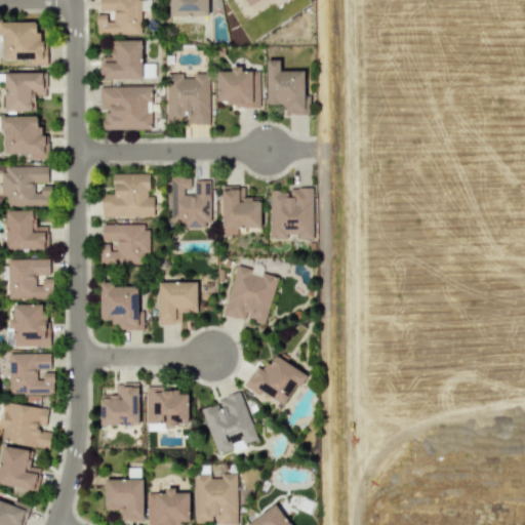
[(95,34),(140,34),(140,0),(98,0),(98,10),(113,10),(114,22),(106,22),(106,13),(95,13),(95,34)]
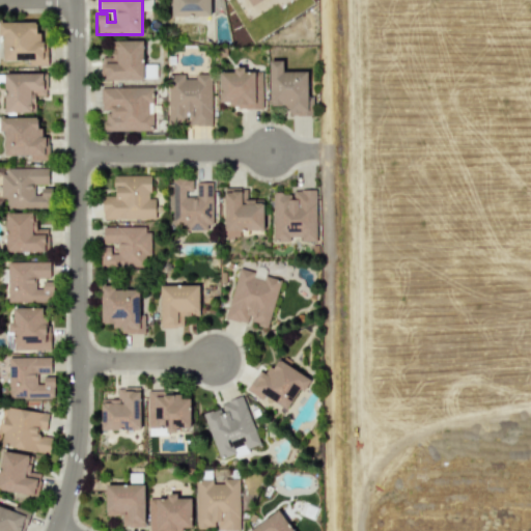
[(171,0),(171,16),(210,16),(208,0),(171,0)]
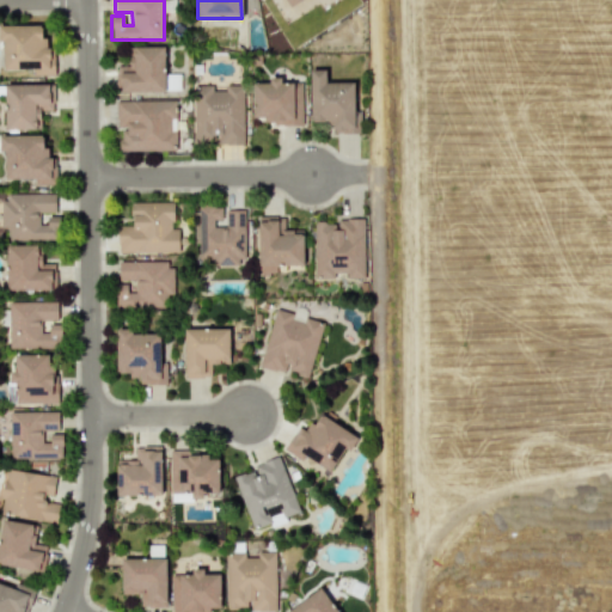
[(42,24),(0,24),(0,41),(2,41),(4,69),(32,68),(32,75),(53,75),(51,36),(42,37),(42,24)]
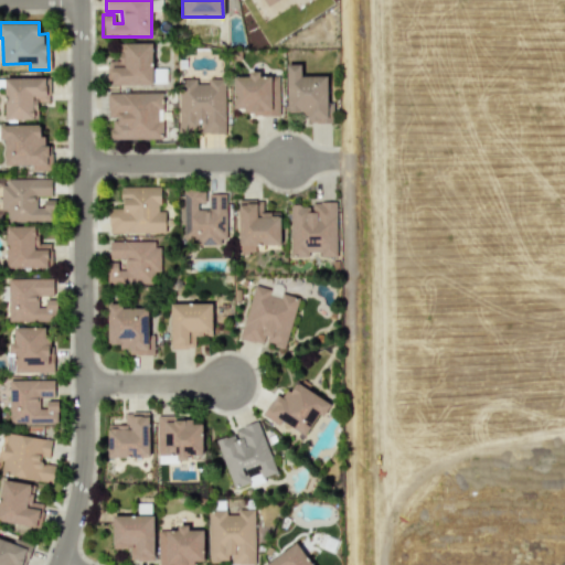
[(151,42),(121,43),(121,60),(109,60),(109,84),(151,84),(151,42)]
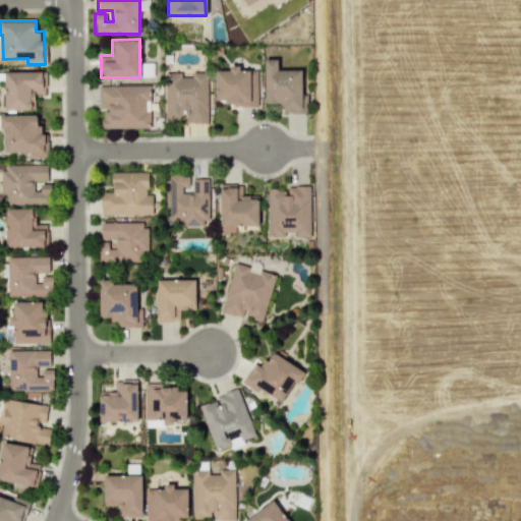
[(265,103),(283,103),(283,113),(306,113),(306,95),(301,95),(301,69),(277,70),(277,59),(264,59),(265,103)]
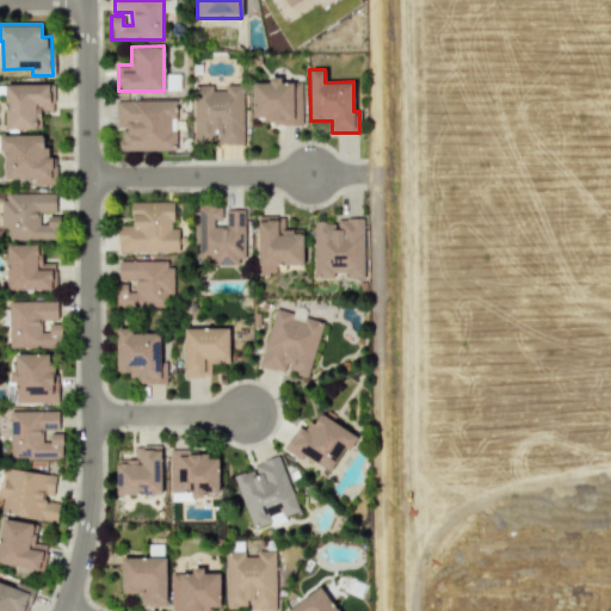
[(252,116),(264,116),(264,123),(298,124),(300,80),(269,80),(269,82),(252,82),(252,116)]
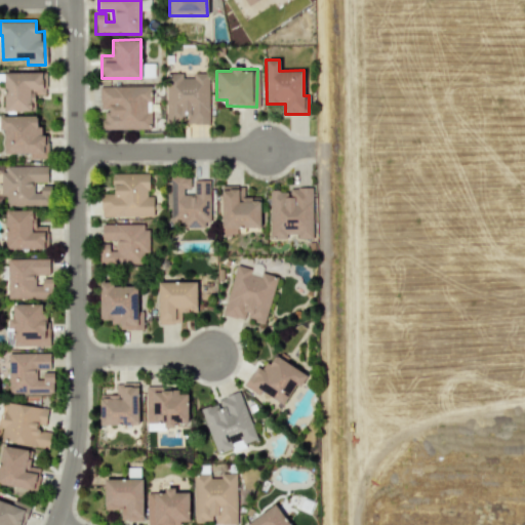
[(4,111),(34,111),(34,94),(45,93),(45,72),(3,72),(4,111)]
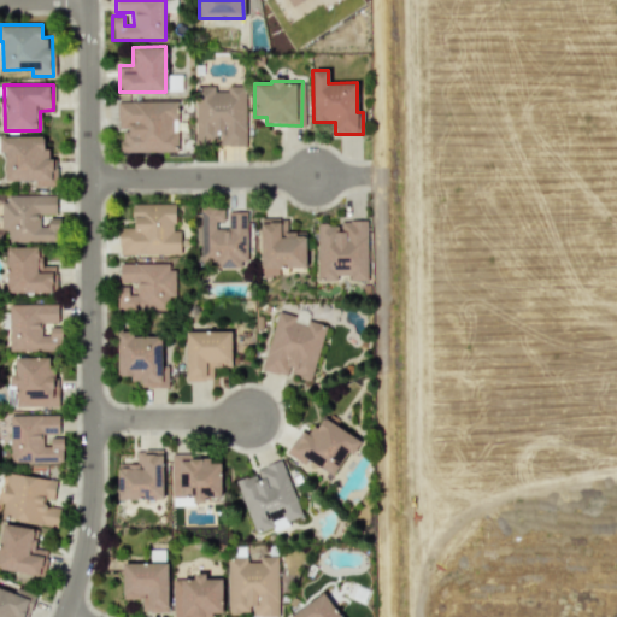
[(194,88),(195,142),(219,141),(219,146),(245,146),(244,84),(225,86),(225,87),(194,88)]
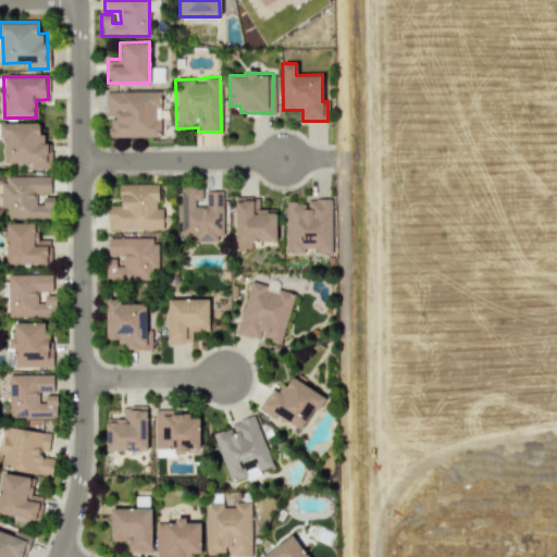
[(159,136),(159,90),(107,91),(108,137),(159,136)]
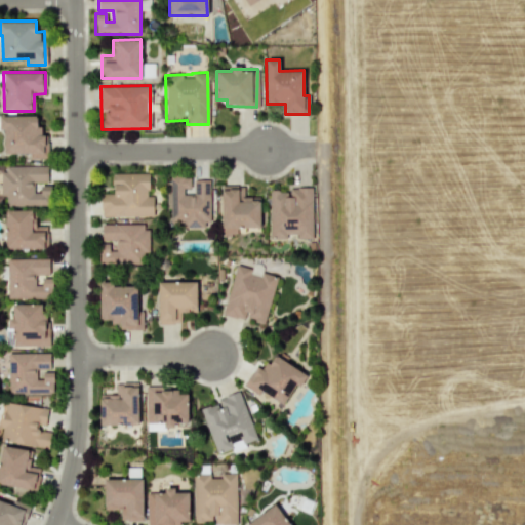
[(0,115),(0,129),(3,129),(3,154),(47,154),(47,135),(40,135),(40,125),(36,125),(36,115),(0,115)]
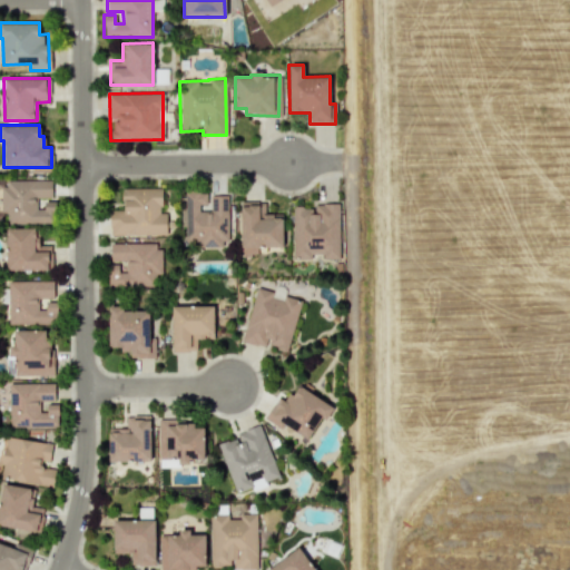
[(109,235),(166,234),(166,213),(161,213),(160,187),(121,188),(121,209),(109,210),(109,235)]
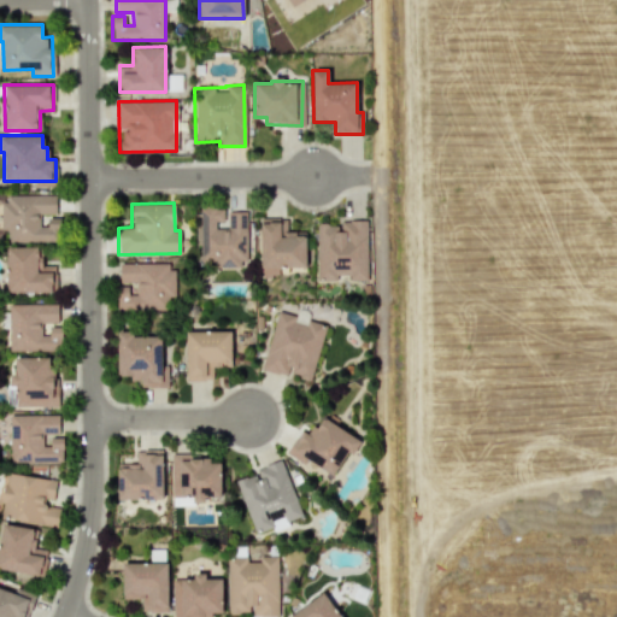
[(200,262),(213,260),(213,266),(247,266),(246,209),(200,210),(200,262)]
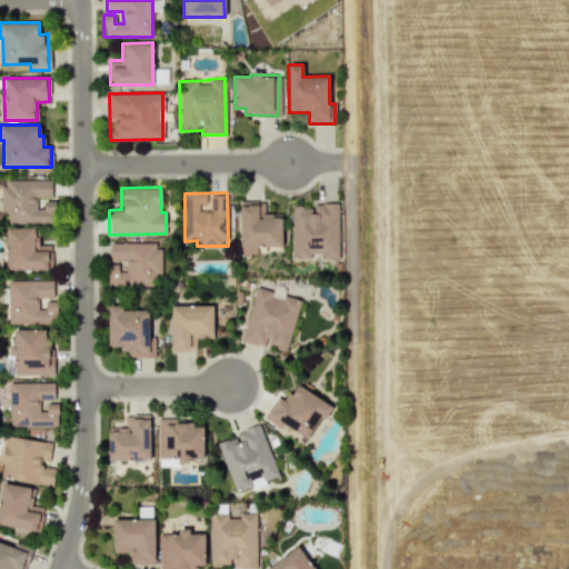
[(239,201),(240,255),(256,255),(256,247),(281,246),(281,212),(263,213),(263,200),(239,201)]
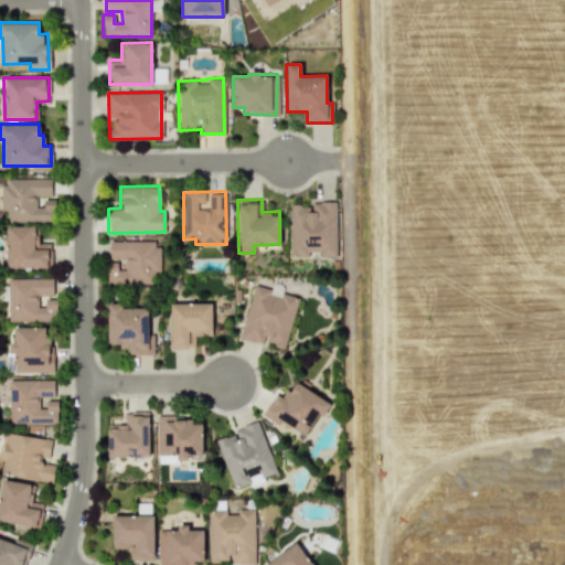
[(289,205),(290,256),(309,256),(309,252),(320,252),(320,257),(336,257),(336,201),(311,202),(311,205),(289,205)]
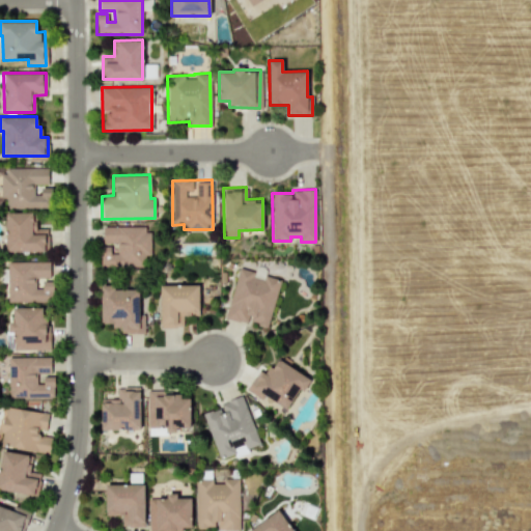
[(48,251),(48,228),(35,228),(35,213),(5,213),(5,251),(48,251)]
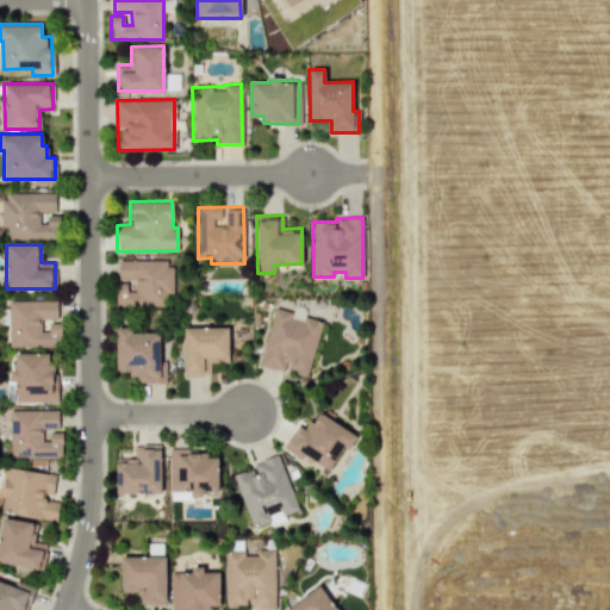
[(170,260),(118,260),(118,282),(114,282),(114,306),(172,305),(170,260)]
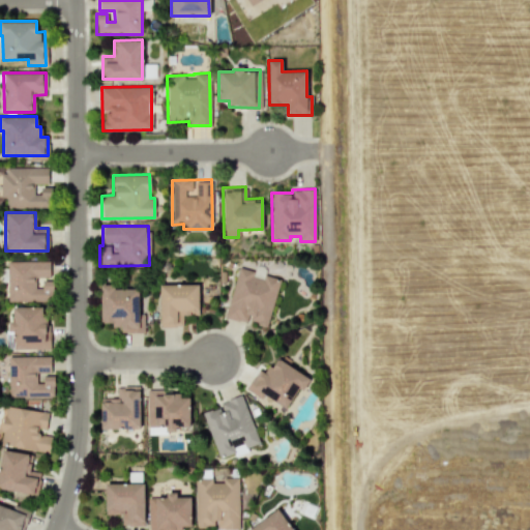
[(50,300),(49,261),(7,262),(7,301),(50,300)]
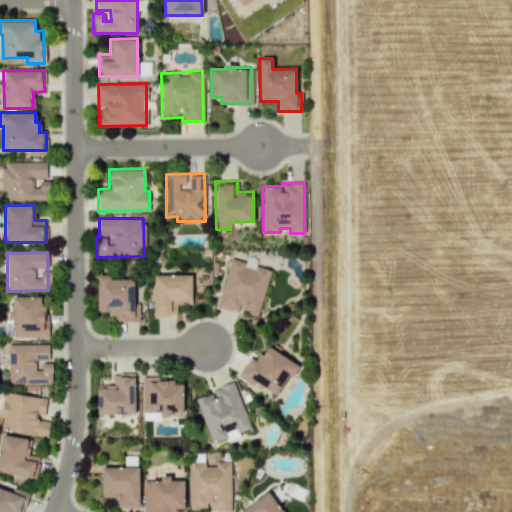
[(217,307),(236,312),(237,309),(258,314),(270,270),(254,265),(254,266),(229,260),(217,307)]
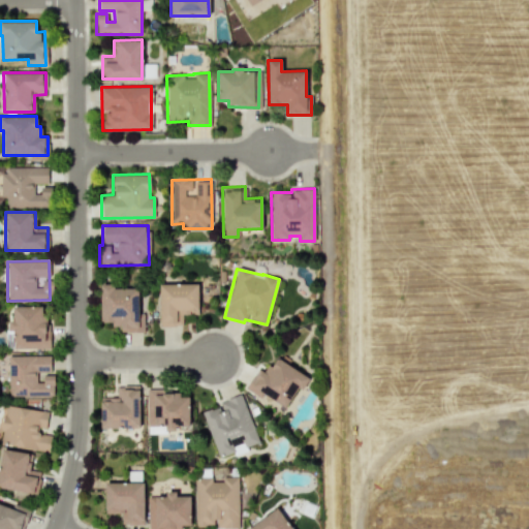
[(144,332),(144,313),(138,314),(137,288),(114,288),(114,283),(100,284),(100,323),(120,323),(120,332),(144,332)]
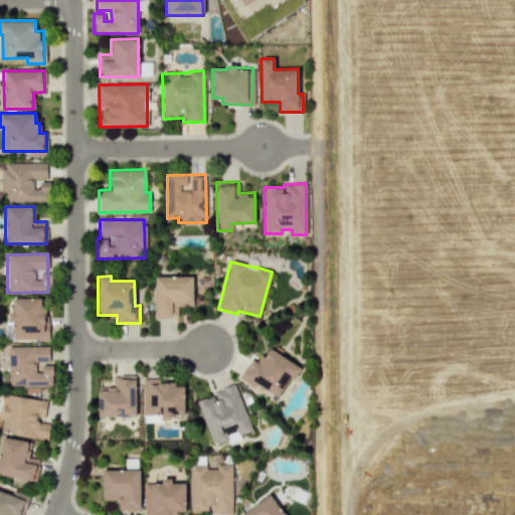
[(155,318),(177,317),(176,306),(192,306),(192,276),(155,277),(155,318)]
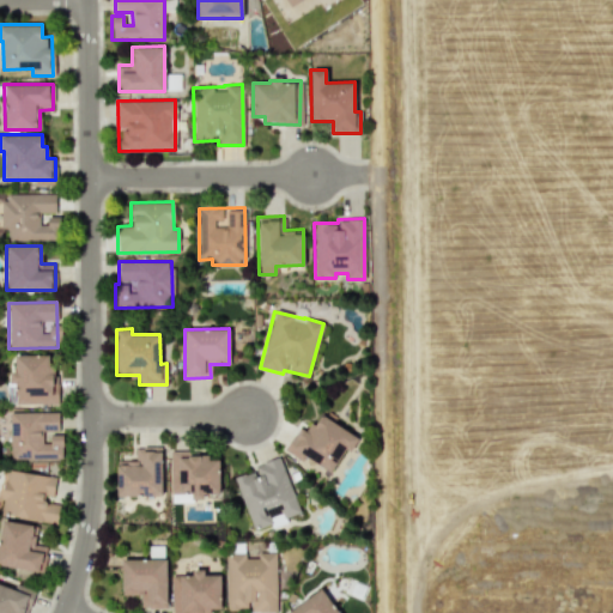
[(358,438),(333,423),(337,418),(319,406),(289,454),(302,462),(304,459),(328,474),(345,448),(350,451),(358,438)]
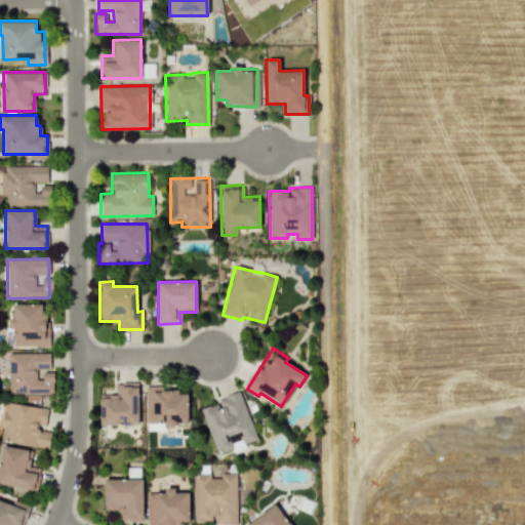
[(8,394),(52,394),(52,371),(49,371),(49,353),(8,353),(8,394)]
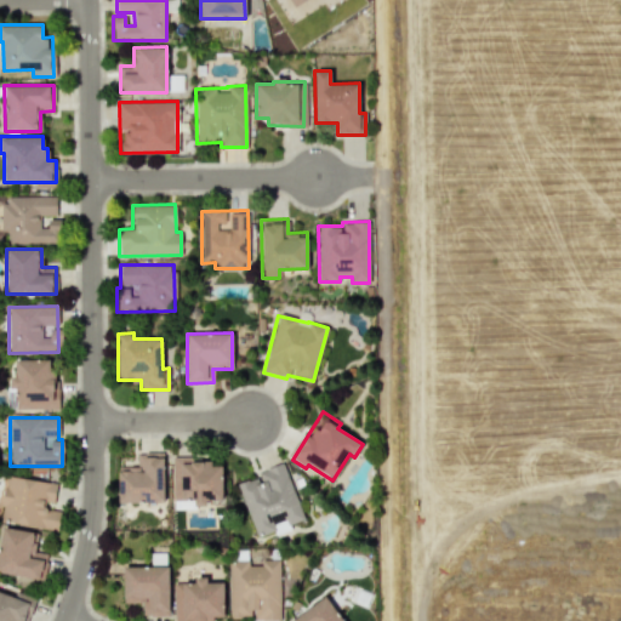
[(118,502),(163,503),(163,454),(137,453),(136,467),(118,467),(118,502)]
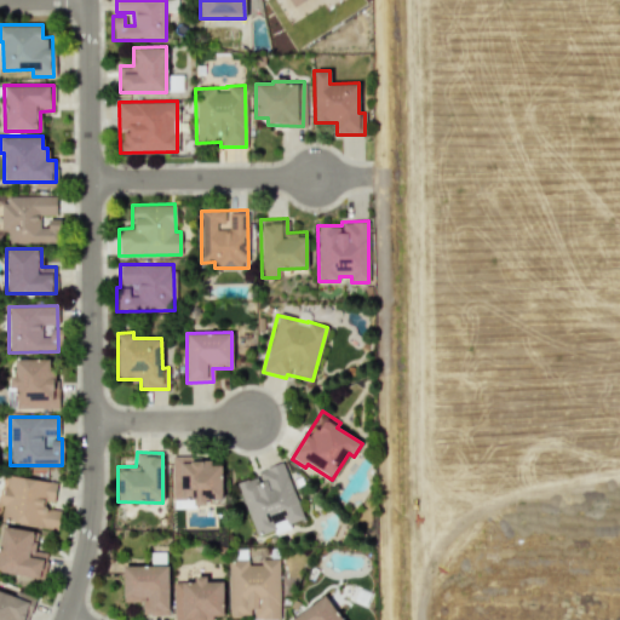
[(172,500),(191,499),(193,505),(206,505),(206,500),(222,499),(220,464),(210,465),(210,457),(171,458),(172,500)]
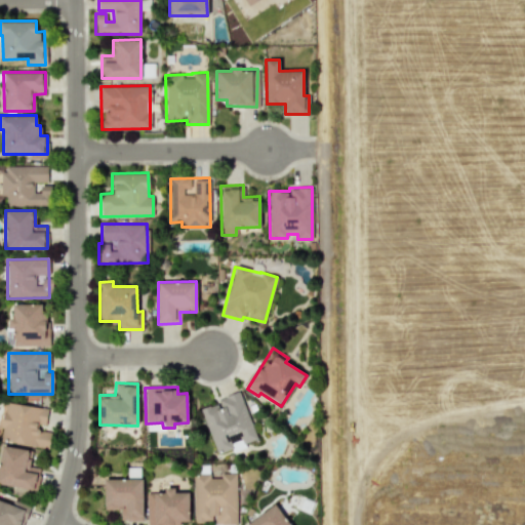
[(199,408),(216,452),(241,442),(242,444),(256,439),(239,393),(199,408)]
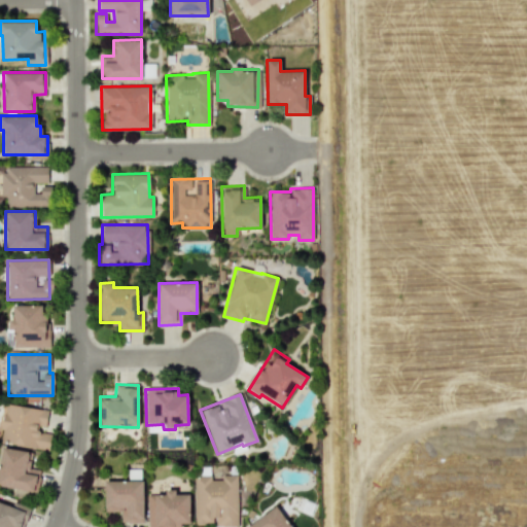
[(47,410),(5,403),(0,434),(0,442),(48,450),(50,433),(37,431),(37,425),(44,426),(47,410)]
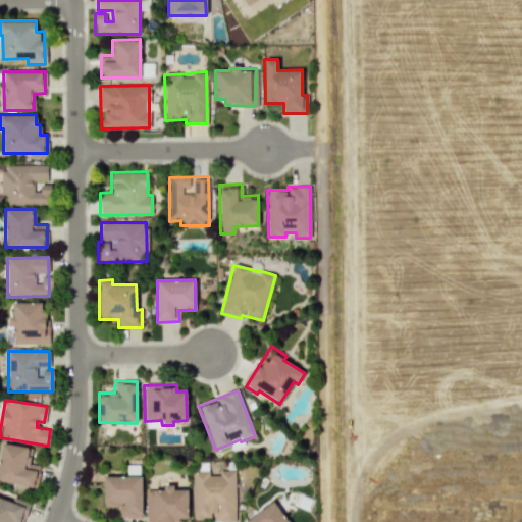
[(0,482),(37,486),(39,465),(29,464),(31,447),(0,444),(0,482)]
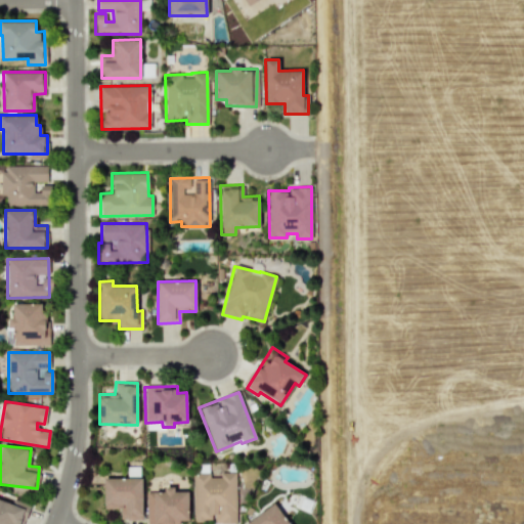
[(192,473),(193,521),(213,521),(213,523),(235,523),(234,472),(220,472),(220,477),(210,477),(209,473),(192,473)]
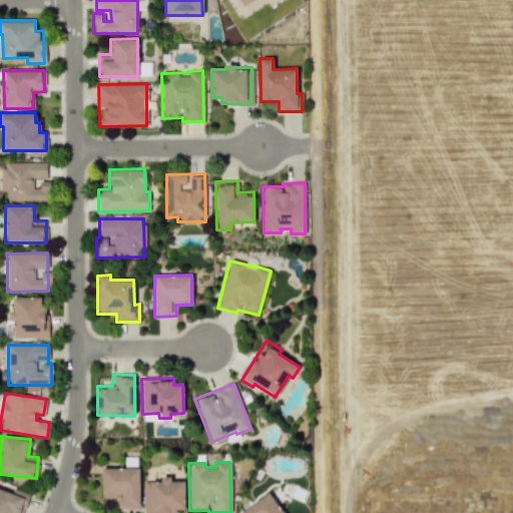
[(101,468),(101,498),(117,498),(117,509),(139,509),(138,468),(101,468)]
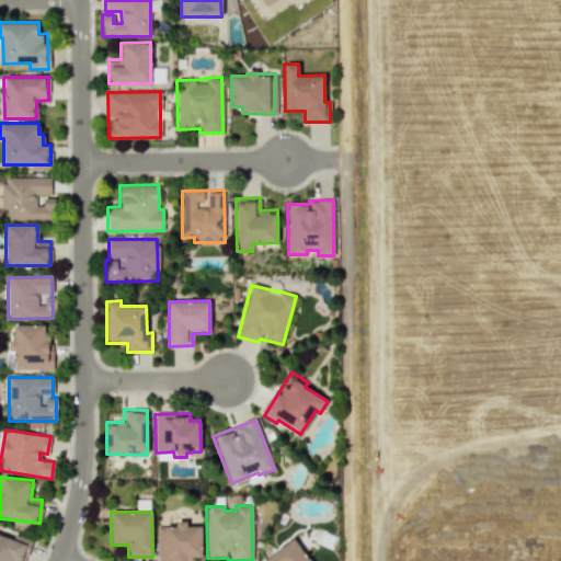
[(163,527),(164,544),(157,544),(157,560),(193,560),(193,558),(202,558),(201,526),(186,526),(186,521),(175,522),(175,527),(163,527)]
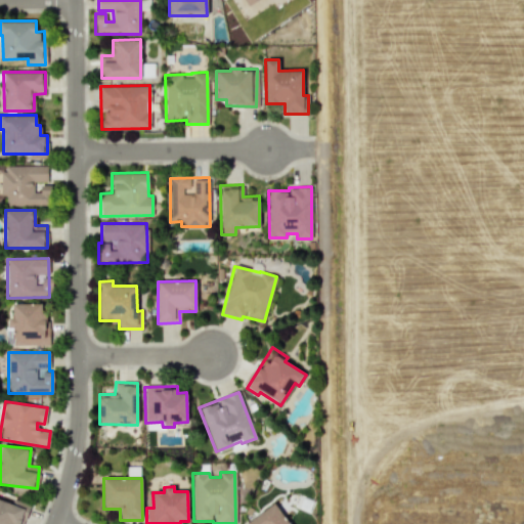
[(0,523),(11,523),(12,523),(14,523),(23,523),(30,506),(14,499),(12,504),(0,498),(0,523)]
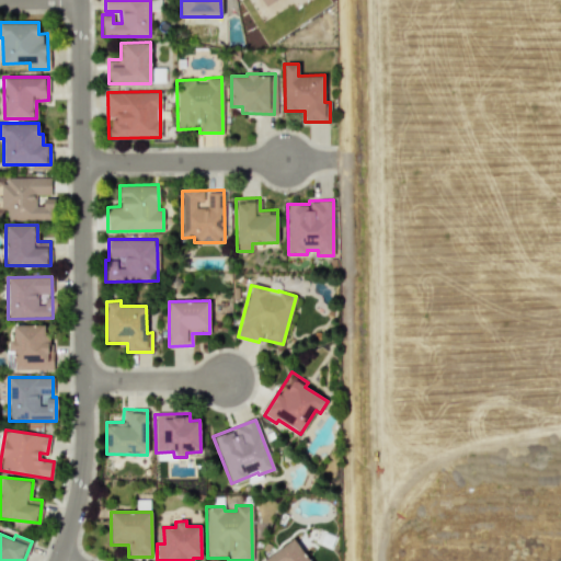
[(262,560),(310,560),(293,538),(262,560)]
